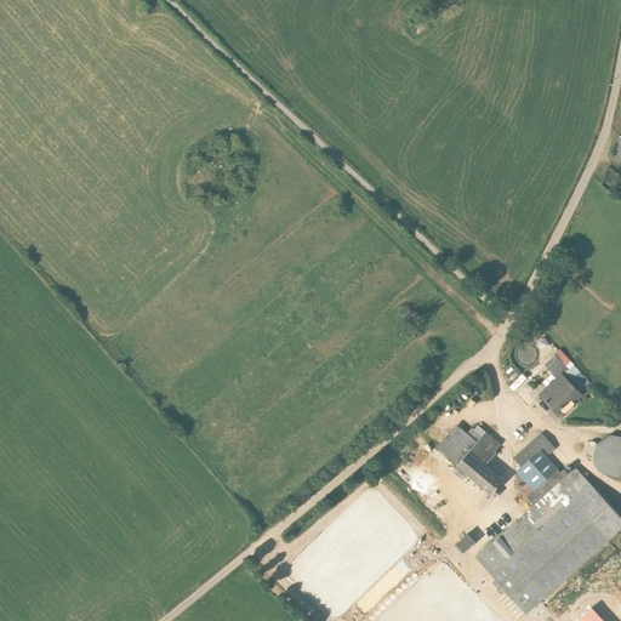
[(537,394),(560,416),(582,393),(563,374),(569,369),(553,353),(542,364),(554,376),(537,394)]
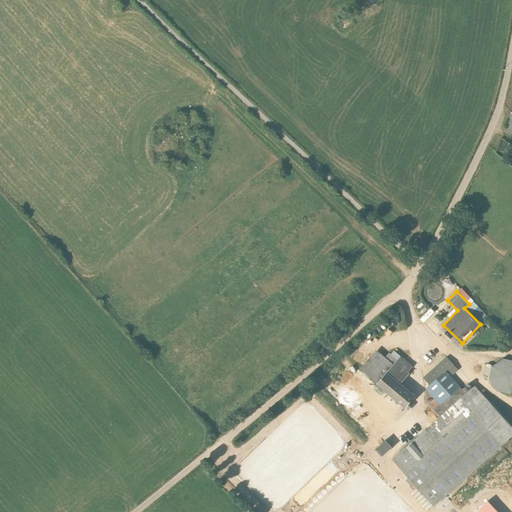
[(426,320),(435,310),(431,307),(422,317),(426,320)]
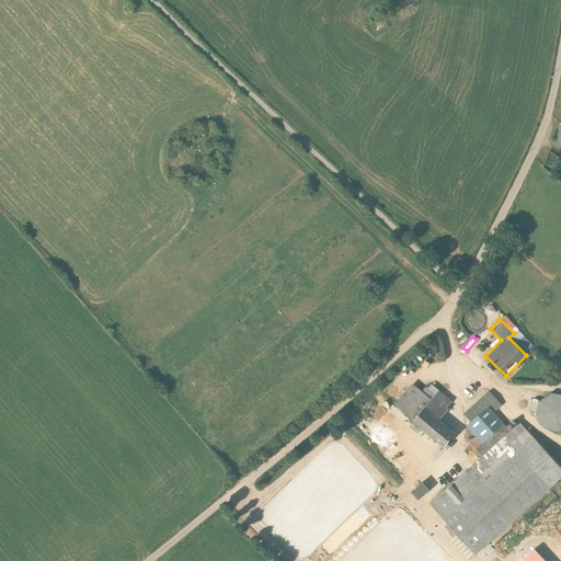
[(444,447),(456,434),(439,420),(448,410),(446,408),(453,401),(432,384),(428,388),(426,386),(422,391),(412,384),(395,403),(412,421),(444,447)]
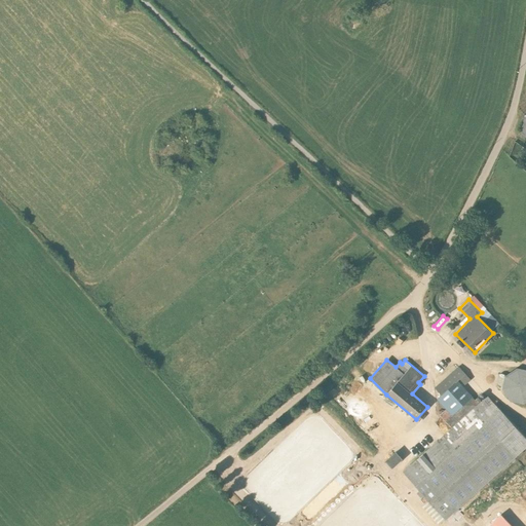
[(437,400),(446,409),(439,415),(451,428),(479,404),(463,386),(471,380),(458,367),(435,387),(441,396),(437,400)]
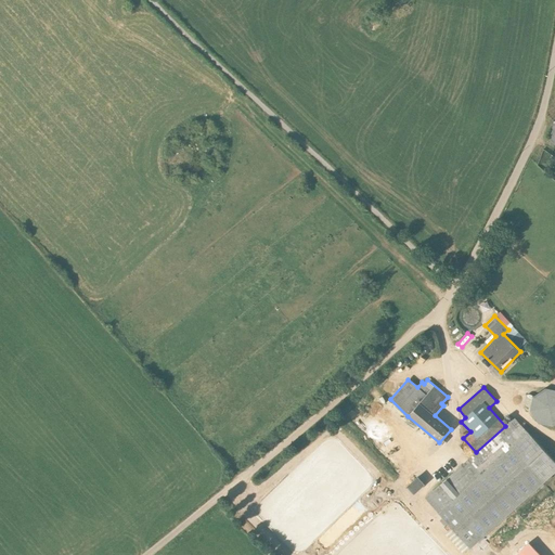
[(554,425),(554,389),(545,388),(533,397),(530,411),(539,424),(553,427),(554,425)]
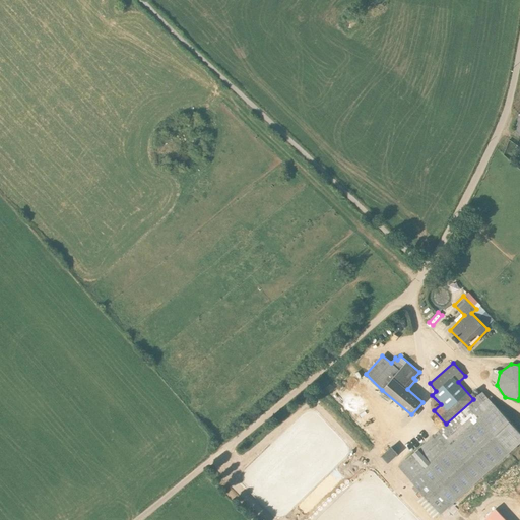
[(398,467),(441,514),(519,441),(519,433),(481,391),(473,399),(446,424),(398,467)]
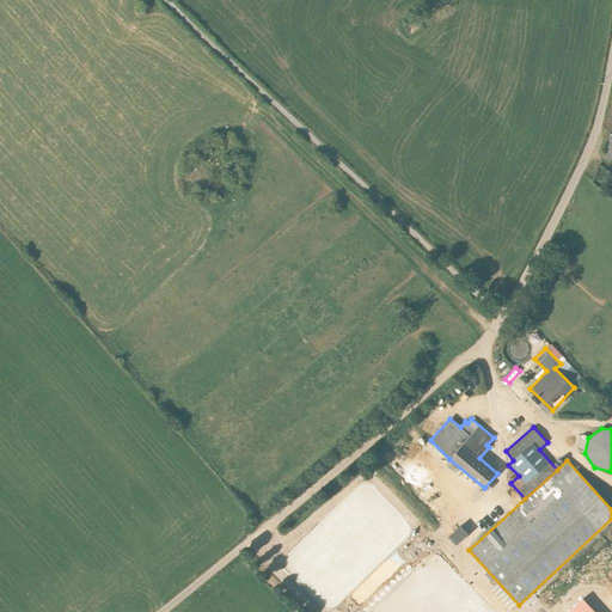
[(461,527),(448,539),(457,548),(469,537),(461,527)]
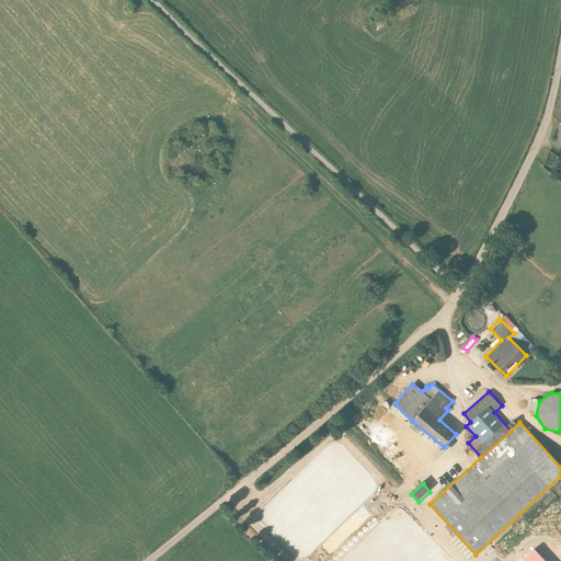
[(546,560),(535,550),(524,560),(523,560),(546,560)]
